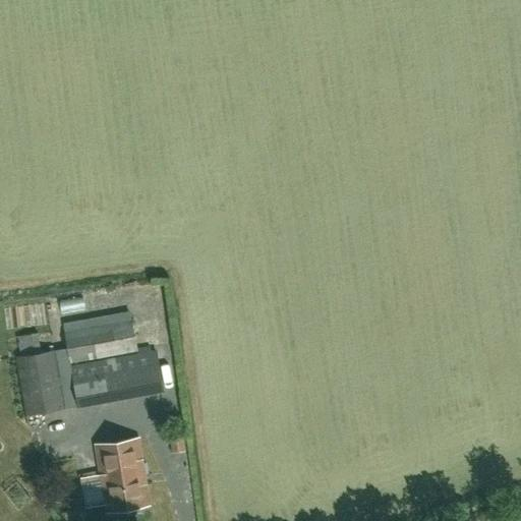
[(91,320),(92,328),(66,333),(71,361),(137,349),(132,321),(131,321),(130,311),(118,313),(118,314),(91,320)]
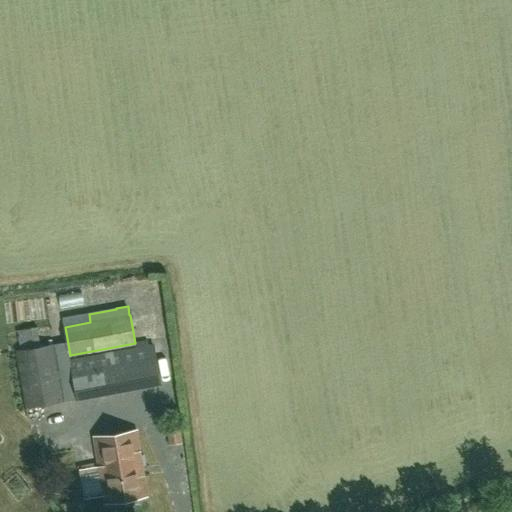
[(65,401),(77,398),(161,383),(154,345),(70,361),(72,367),(59,369),(54,344),(40,346),(37,327),(16,330),(19,350),(17,350),(27,408),(65,401)]
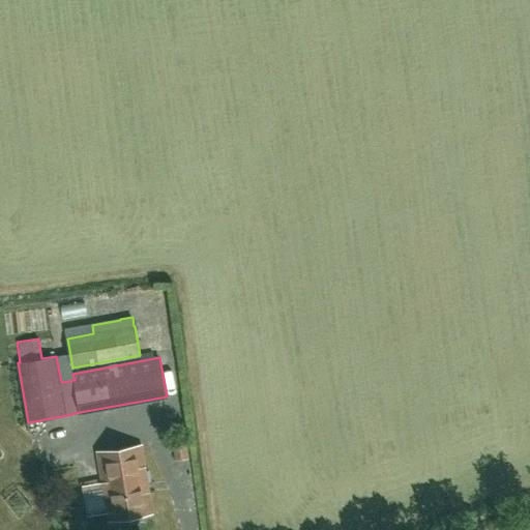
[(59,454),(80,450),(78,441),(57,446),(59,454)]
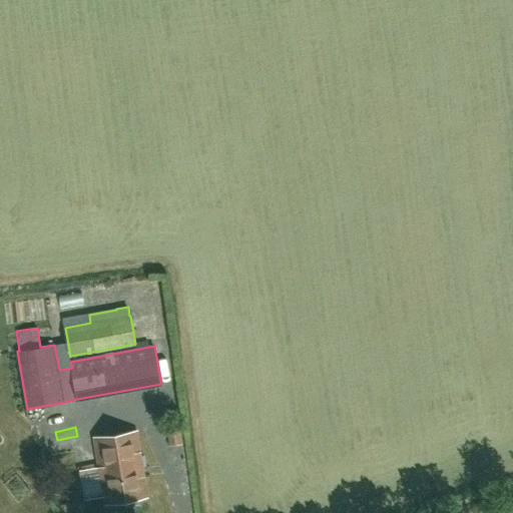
[(103,504),(150,496),(139,429),(92,437),(103,504)]
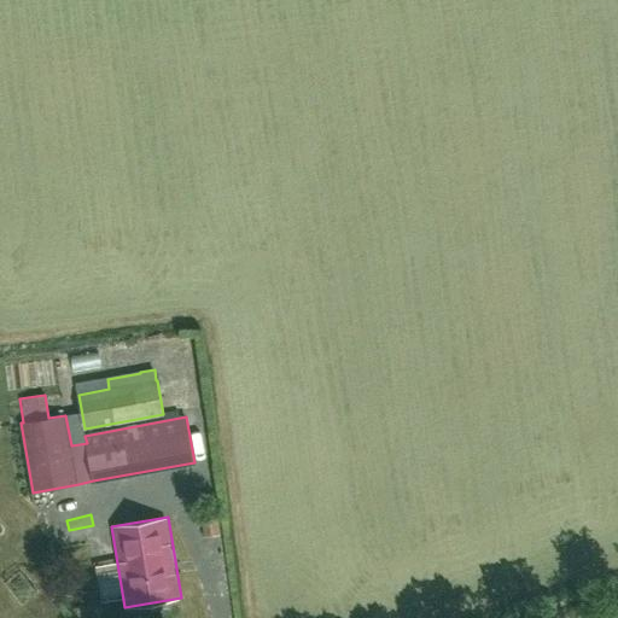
[(73,607),(75,617),(88,617),(86,605),(73,607)]
